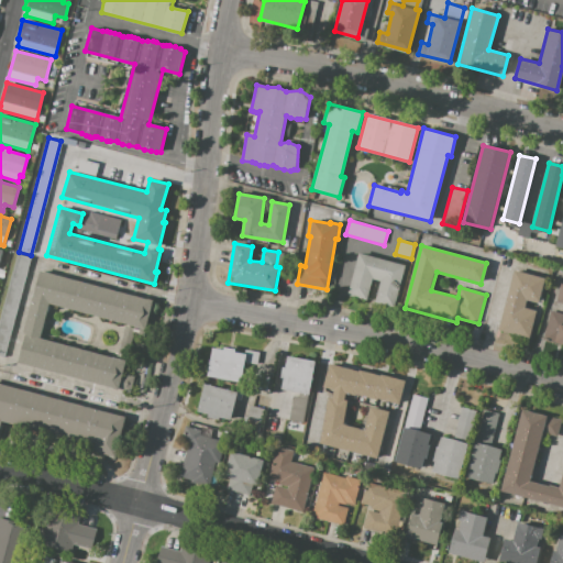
[(395,307),(375,301),(381,280),(373,278),(367,300),(348,295),(359,253),(406,266),(395,307)]
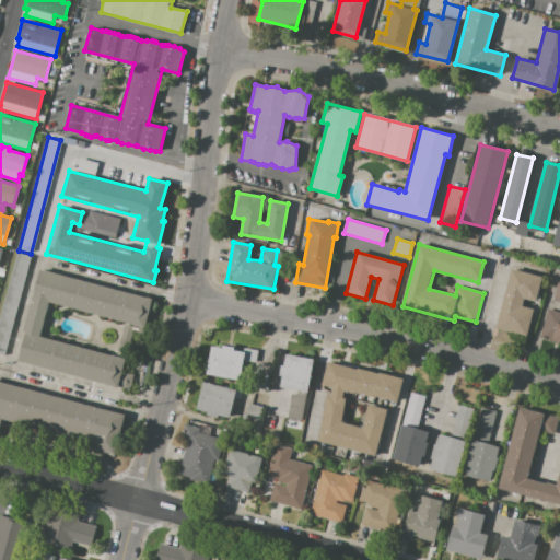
[(3,356),(0,354),(0,318),(18,253),(30,256),(3,356)]
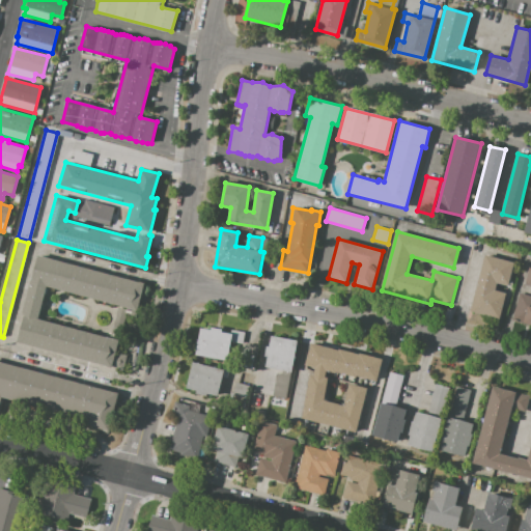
[(37,254),(145,283),(137,311),(47,287),(38,318),(109,337),(117,307),(126,309),(117,340),(119,340),(116,353),(126,355),(121,370),(17,342),(24,316),(21,315),(37,254)]
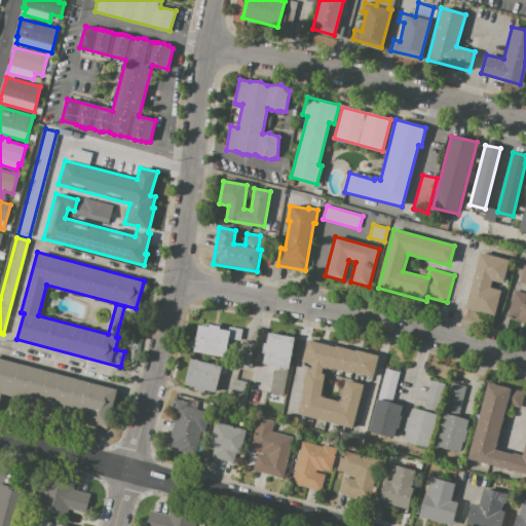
[(510,260),(502,284),(492,280),(490,288),(500,290),(493,316),(465,308),(482,252),(510,260)]
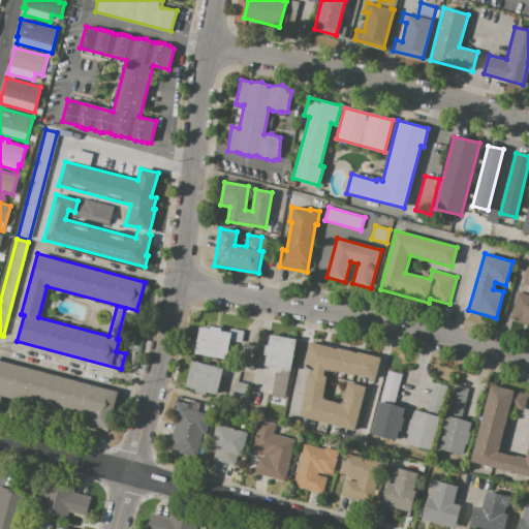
[(528,324),(509,319),(517,291),(528,294),(528,284),(523,283),(527,267),(528,267),(528,324)]
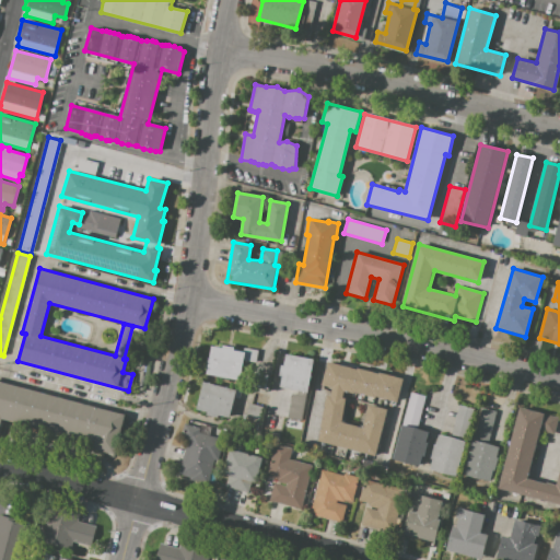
[(211,346),(222,348),(222,347),(234,349),(233,350),(246,352),(241,381),(206,374),(211,346)]
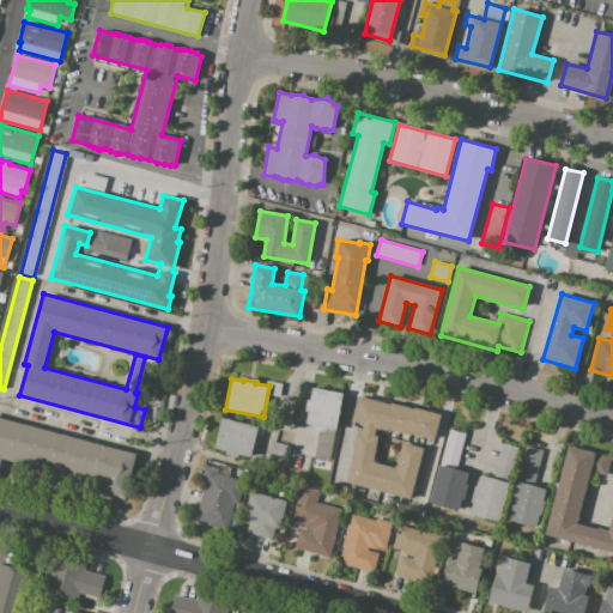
[(308,424),(309,412),(305,411),(308,400),(311,400),(314,388),(344,394),(337,429),(308,424)]
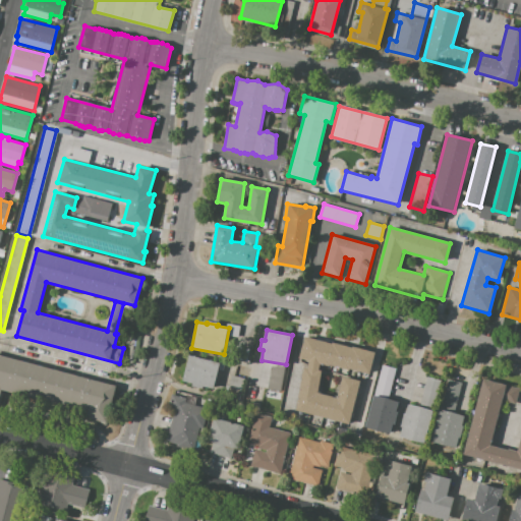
[(296,410),(302,388),(298,387),(303,366),(307,367),(309,361),(299,358),(304,337),(333,344),(333,342),(352,347),(352,346),(375,352),(369,375),(321,362),(319,368),(325,369),(319,393),(337,397),(343,374),(361,380),(349,423),(296,410)]
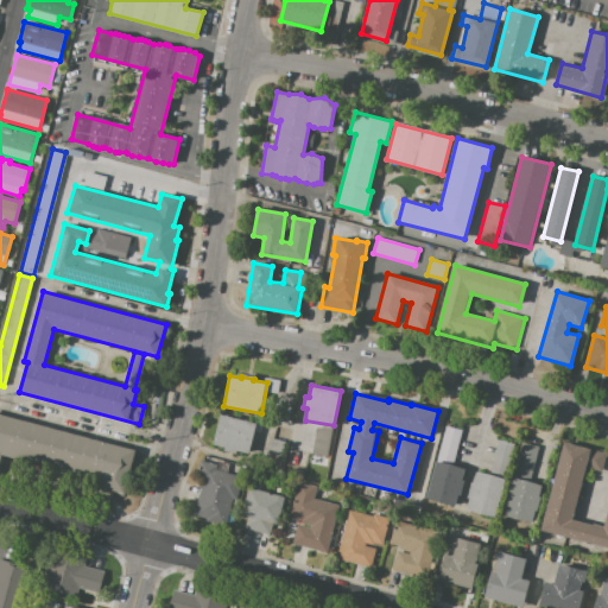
[(0,415),(135,451),(125,495),(101,489),(102,481),(4,455),(0,468),(0,415)]
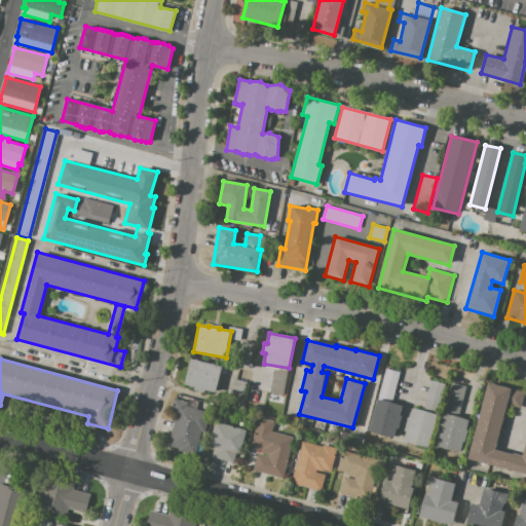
[(191,360),(221,367),(215,392),(205,390),(205,392),(193,389),(194,387),(185,385),(191,360)]
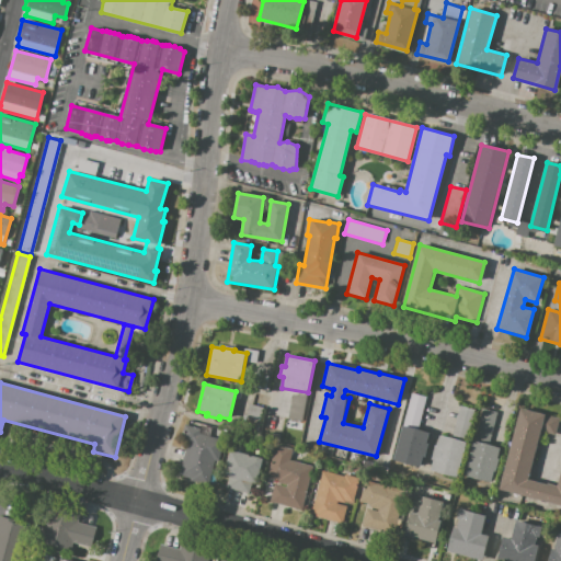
[(290,392),(287,419),(302,421),(305,395),(290,392)]
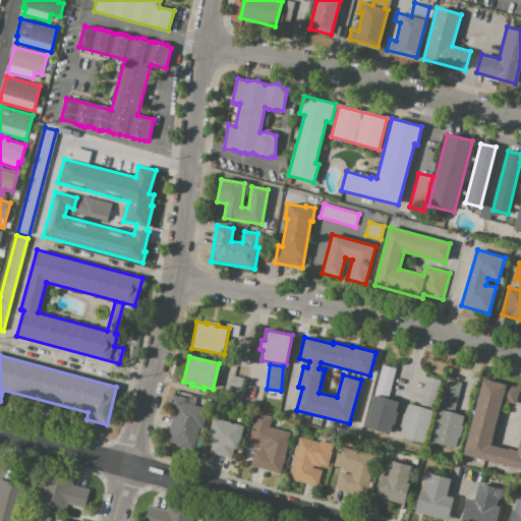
[(374,395),(383,366),(395,369),(388,398),(374,395)]
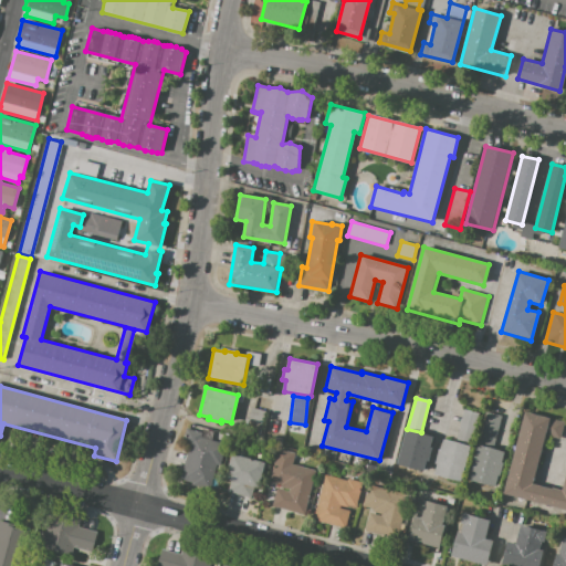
[(252,408),(264,410),(261,427),(248,425),(252,408)]
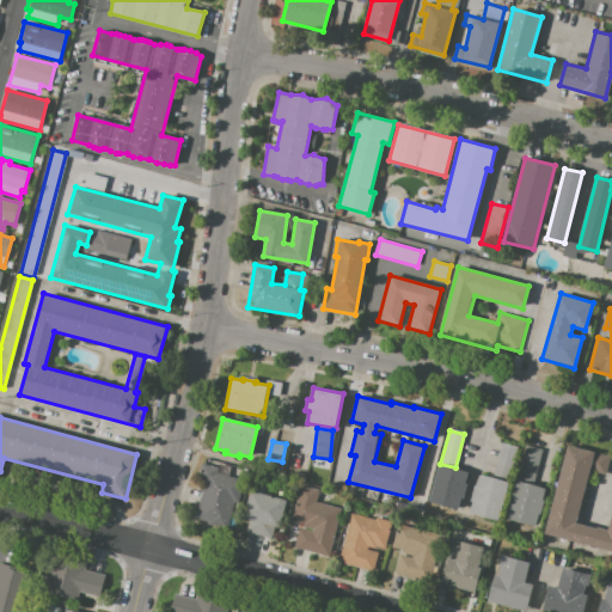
[(509,482),(493,478),(501,442),(519,446),(509,482)]
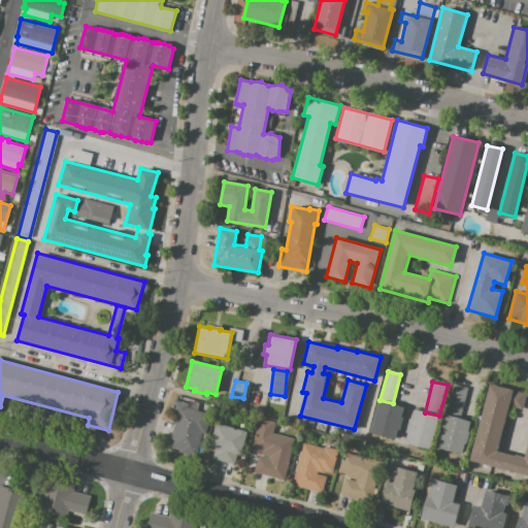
[(447,415),(455,384),(467,387),(459,419),(447,415)]
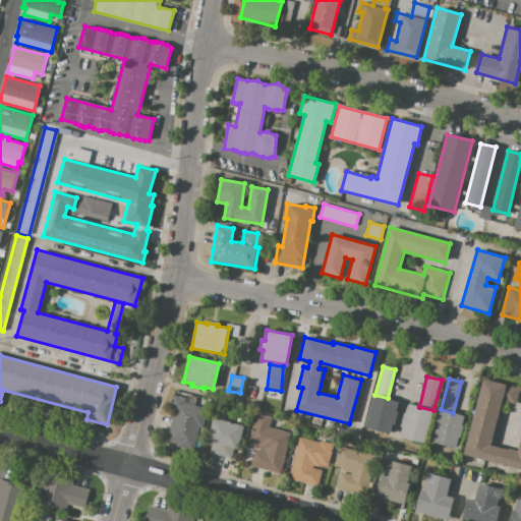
[(520,469),(463,455),(483,379),(519,389),(515,404),(502,401),(489,446),(507,450),(508,449),(517,452),(520,437),(520,469)]
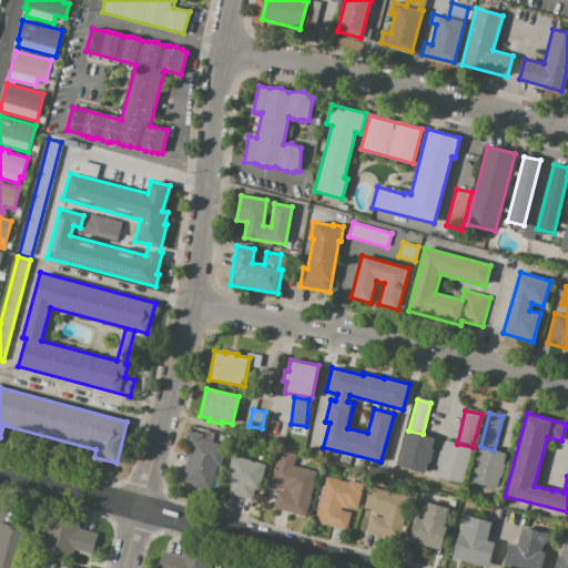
[(188,429),(210,435),(208,440),(225,445),(219,469),(217,468),(212,489),(181,480),(189,452),(182,449),(188,429)]
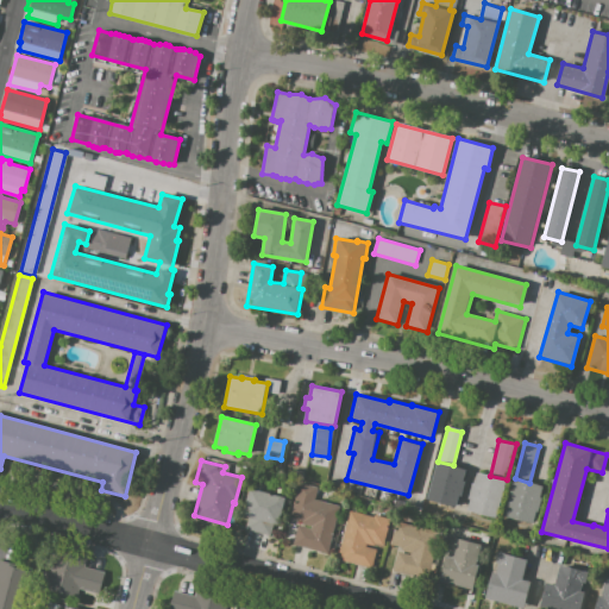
[(466,469),(457,507),(428,500),(438,462),(453,465),(466,469)]
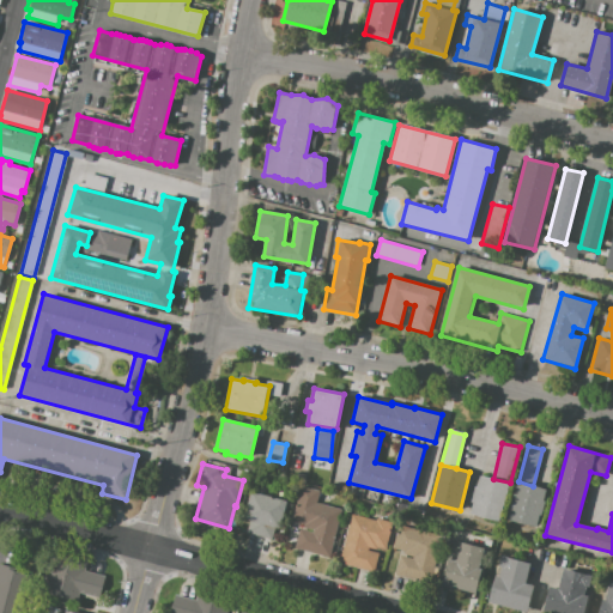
[(510,483),(499,522),(469,514),(473,503),(471,503),(475,486),(478,486),(480,475),(493,479),(510,483)]
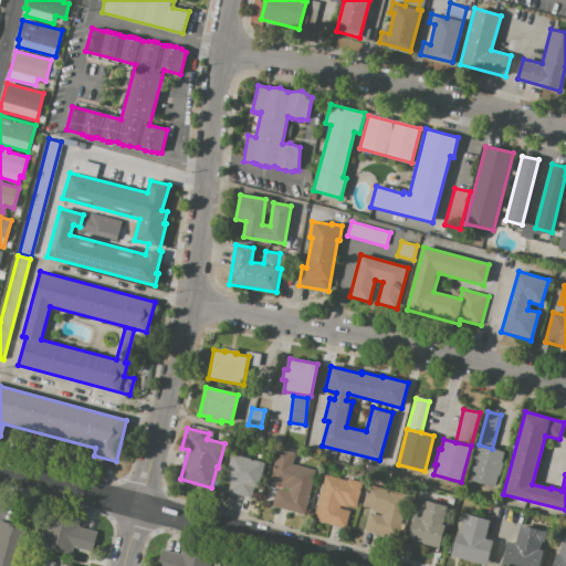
[(496,486),(470,479),(479,444),(492,449),(505,452),(496,486)]
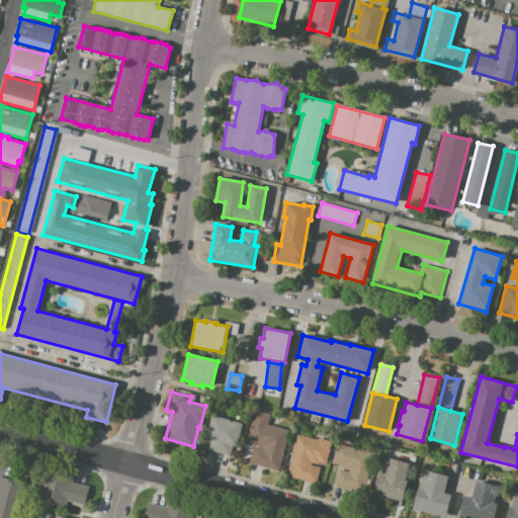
[(249,463),(254,446),(264,449),(264,447),(256,445),(256,443),(247,440),(254,410),(270,415),(267,426),(290,431),(280,471),(249,463)]
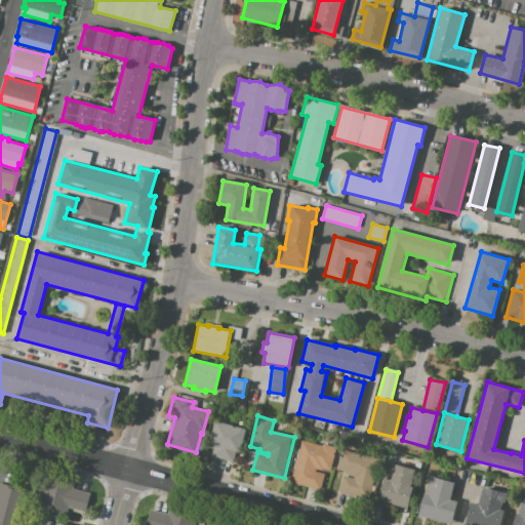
[(215,421),(246,430),(240,452),(237,451),(234,460),(212,455),(214,446),(209,445),(215,421)]
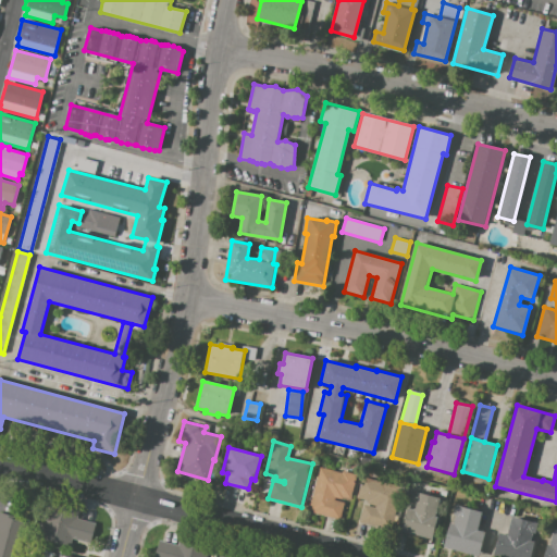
[(319,468),(342,473),(342,471),(355,474),(354,482),(355,483),(350,499),(343,497),(342,499),(336,497),(335,500),(344,503),(339,520),(308,511),(319,468)]
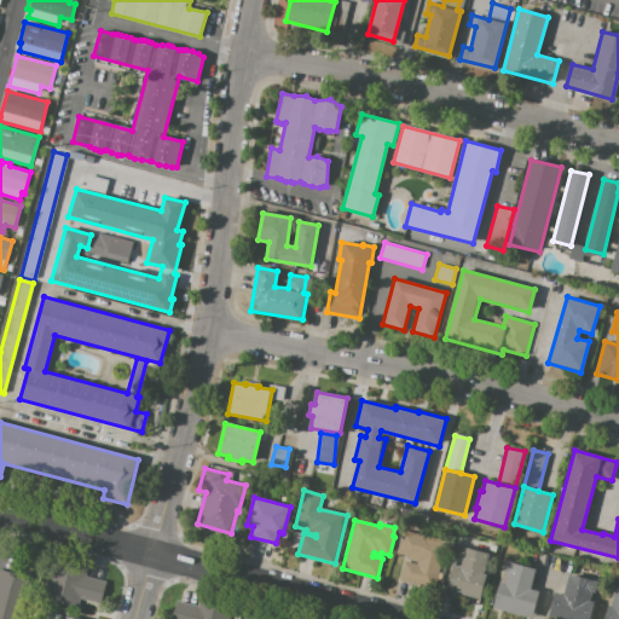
[(398,580),(404,561),(418,565),(418,562),(408,560),(408,557),(397,554),(403,531),(440,541),(428,589),(398,580)]
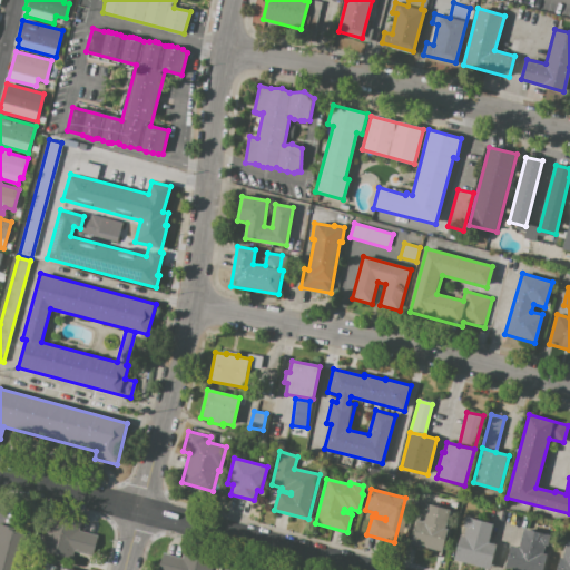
[(429,504),(454,511),(444,548),(413,540),(419,521),(423,522),(429,504)]
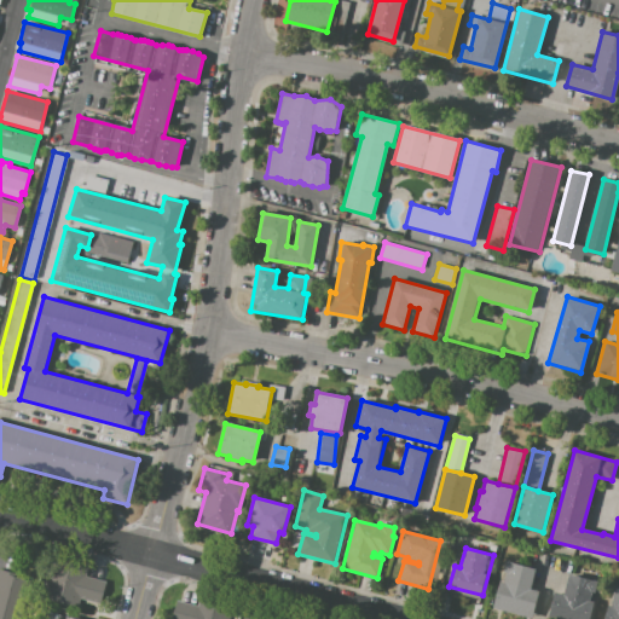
[(106,582),(100,606),(76,599),(74,607),(47,600),(59,559),(88,566),(86,576),(106,582)]
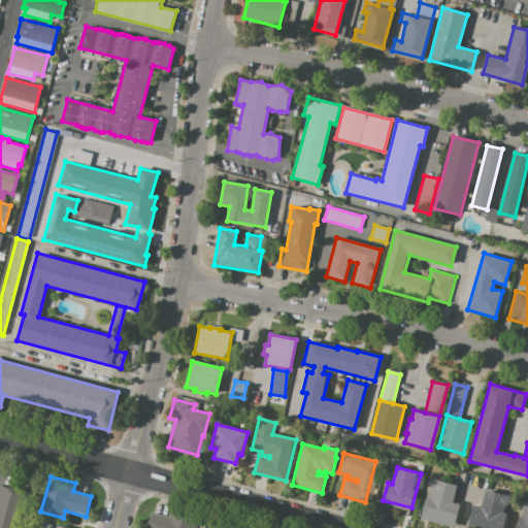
[(421,519),(426,496),(431,497),(433,488),(430,488),(433,479),(457,485),(452,501),(460,503),(453,527),(421,519)]
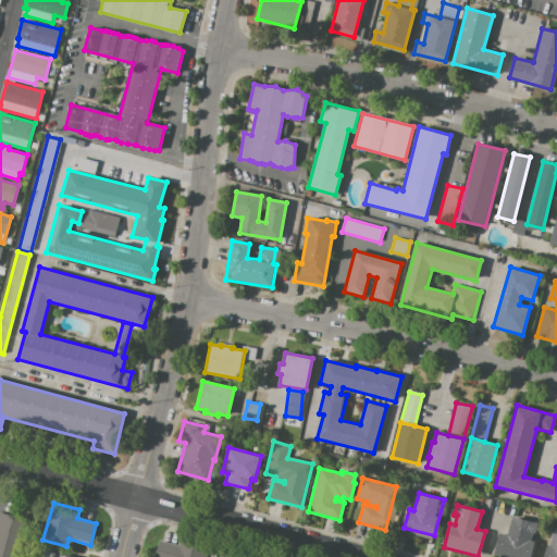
[(0,556),(0,512),(12,516),(12,518),(32,523),(22,556),(0,556)]
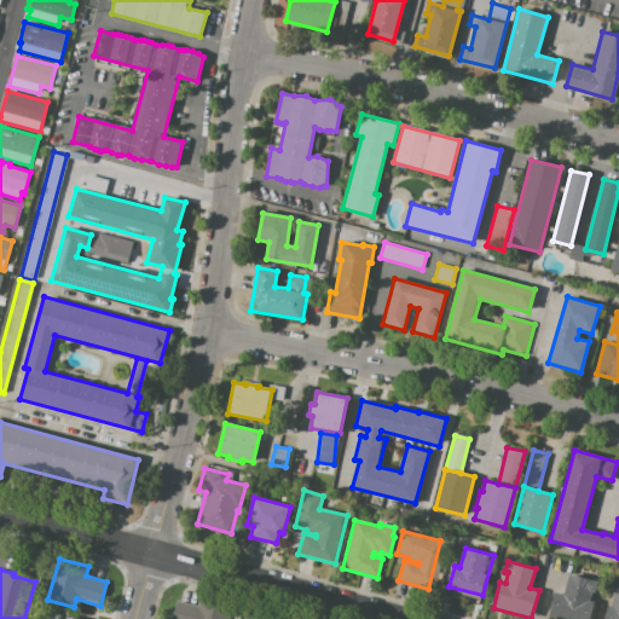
[(570,573),(596,580),(591,602),(594,602),(589,618),(551,618),(548,618),(555,591),(563,594),(570,573)]
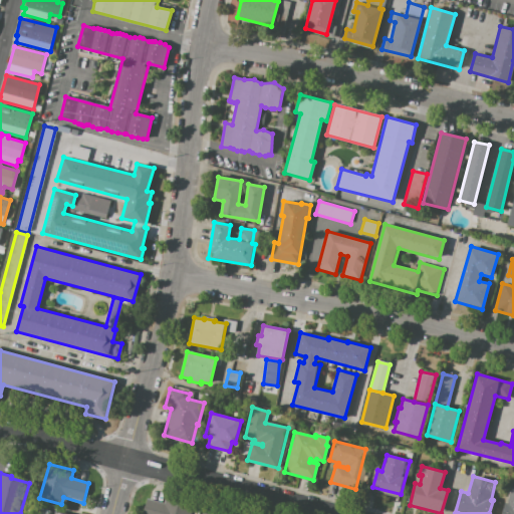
[(513,486),(513,513),(501,513),(505,503),(507,503),(511,486),(513,486)]
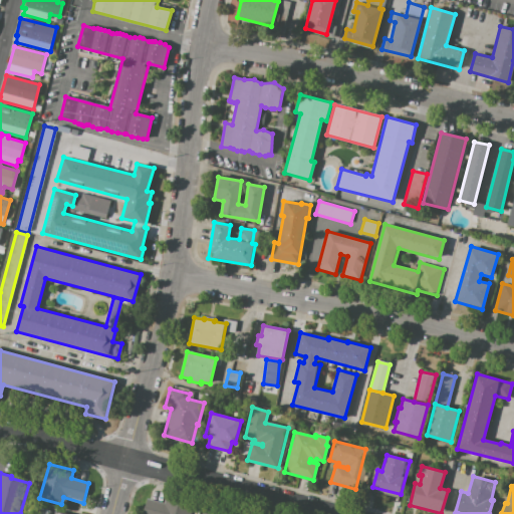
[(143,513),(148,499),(164,503),(167,493),(195,500),(191,513),(143,513)]
